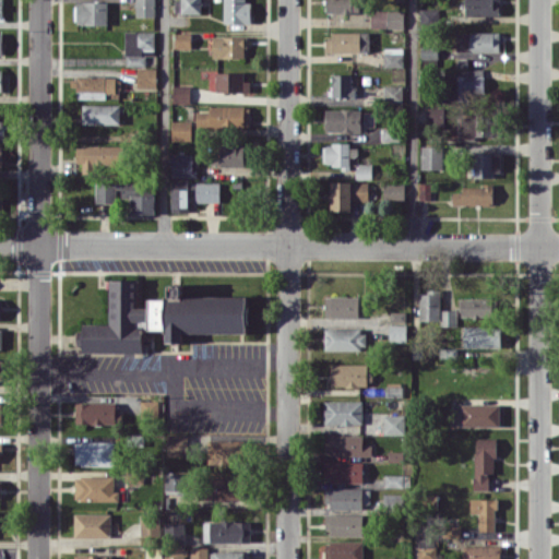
[(155,15),(154,0),(135,0),(135,15),(155,15)]
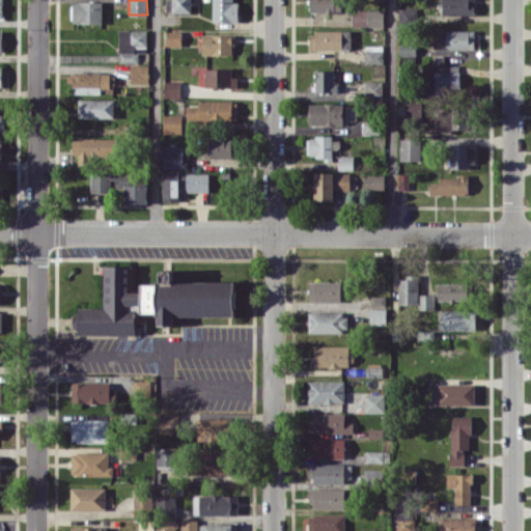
[(191,11),(191,0),(168,0),(168,11),(191,11)]
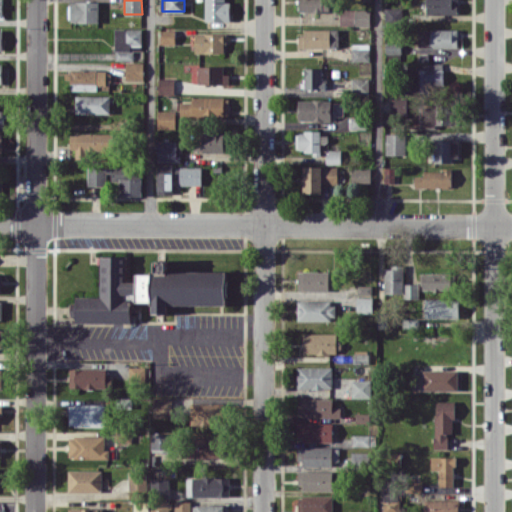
[(225,0),(204,0),(205,21),(230,21),(230,1),(225,1),(225,0)]
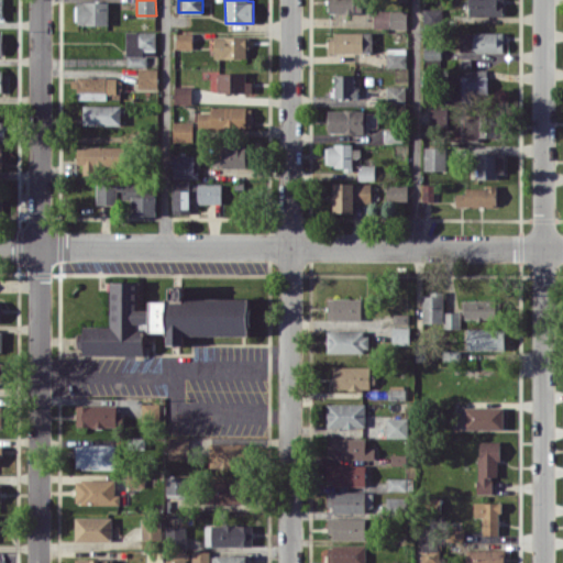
[(328,0),(328,13),(362,12),(361,0),(328,0)]
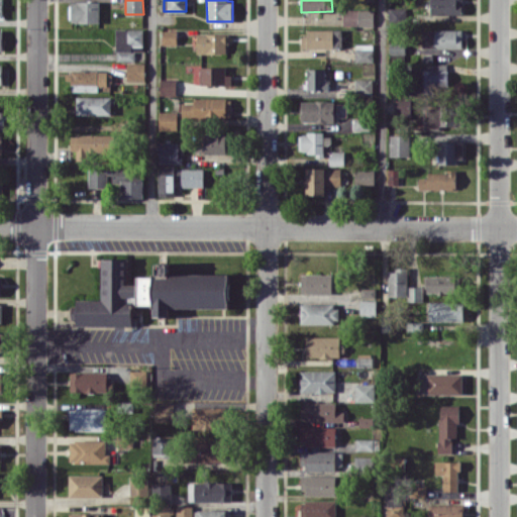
[(461,0),(430,0),(431,14),(462,14),(461,0)]
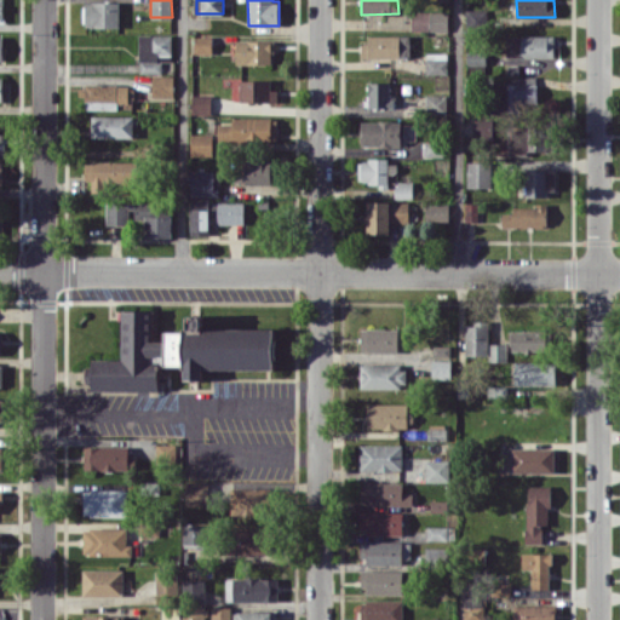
[(119,1),(85,1),(85,27),(120,27),(119,1)]
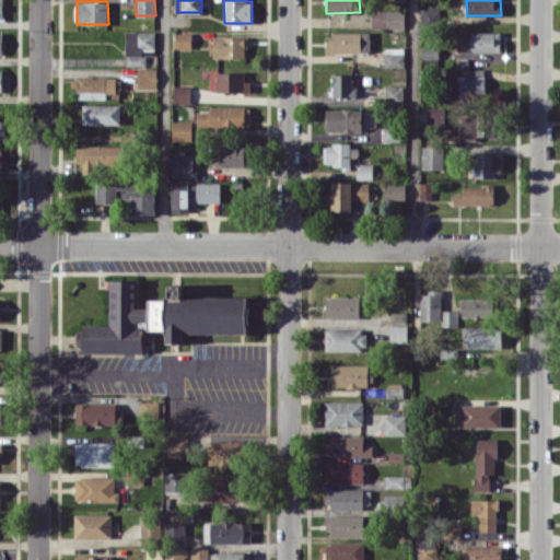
[(441,9),(421,8),(421,23),(440,24),(441,9)]
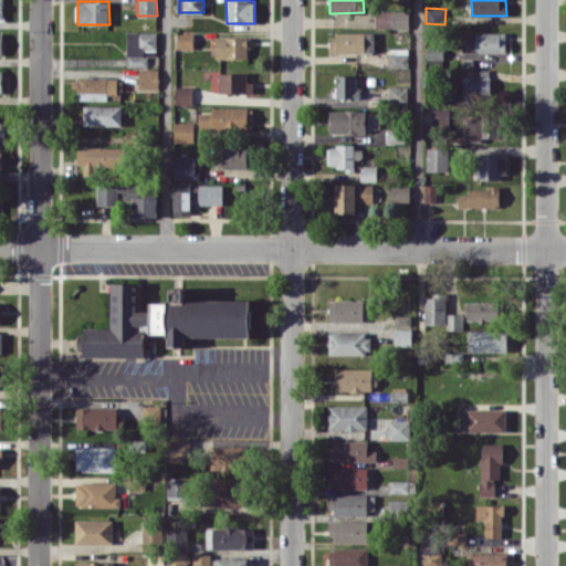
[(409,10),(376,10),(376,28),(409,28),(409,10)]
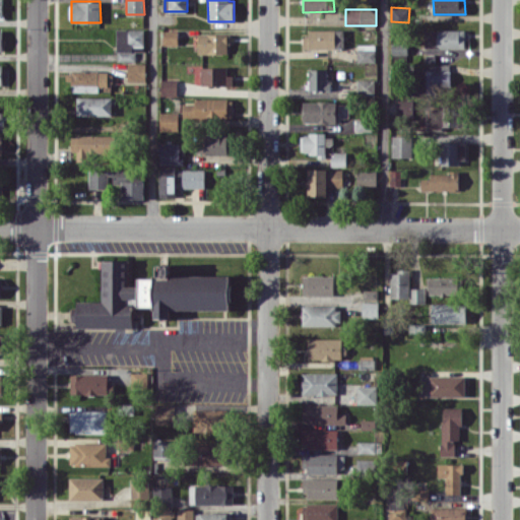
[(117,61),(134,61),(134,46),(144,47),(144,28),(117,28),(117,61)]
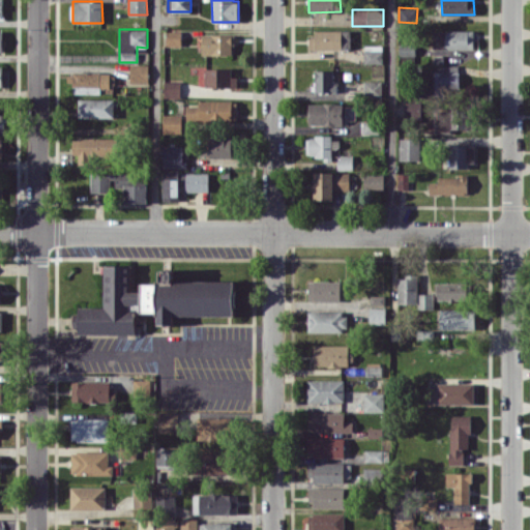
[(349,29),(311,30),(311,50),(350,49),(349,29)]
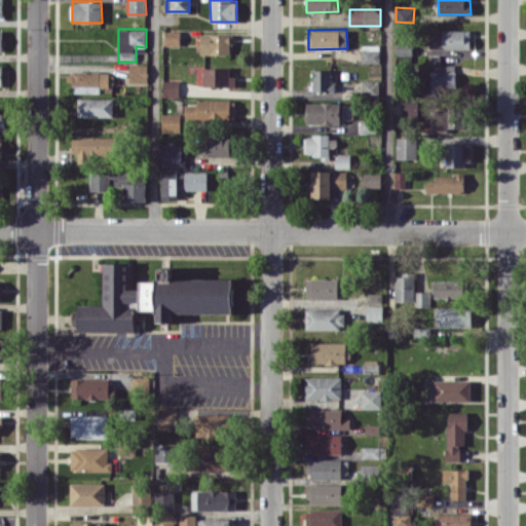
[(180,30),(164,30),(164,45),(180,45),(180,30)]
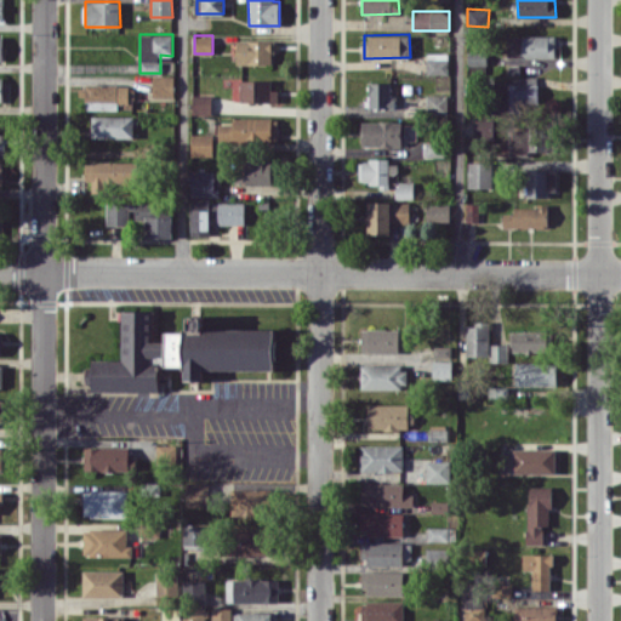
[(554,35),(507,35),(507,57),(556,56),(554,35)]
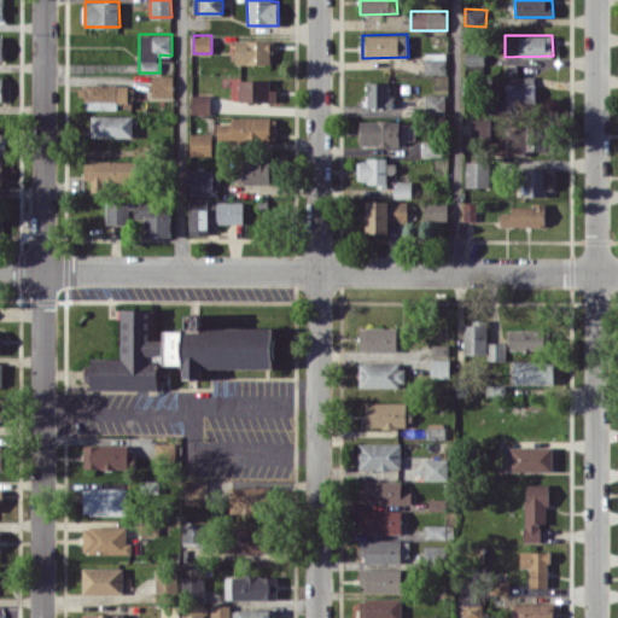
[(272,39),(235,40),(235,64),(272,63),(272,39)]
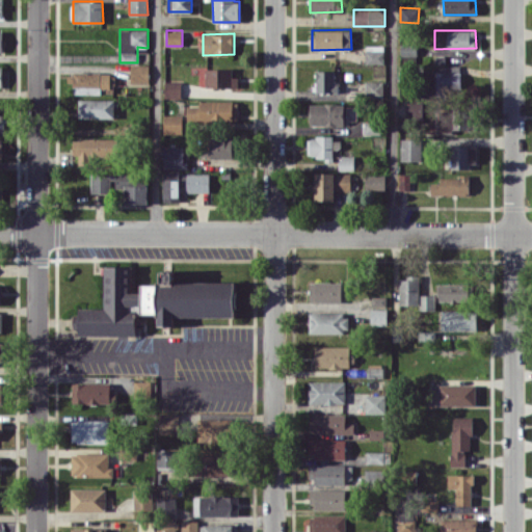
[(383,63),(384,46),(366,46),(365,63),(383,63)]
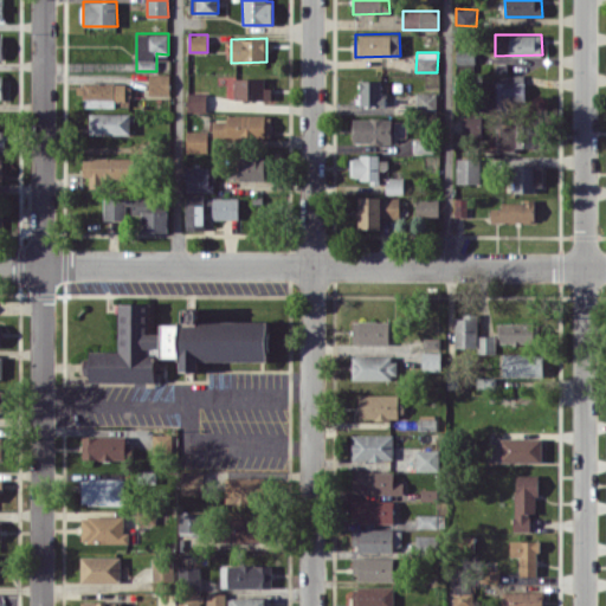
[(169,95),(169,72),(148,73),(149,95),(169,95)]
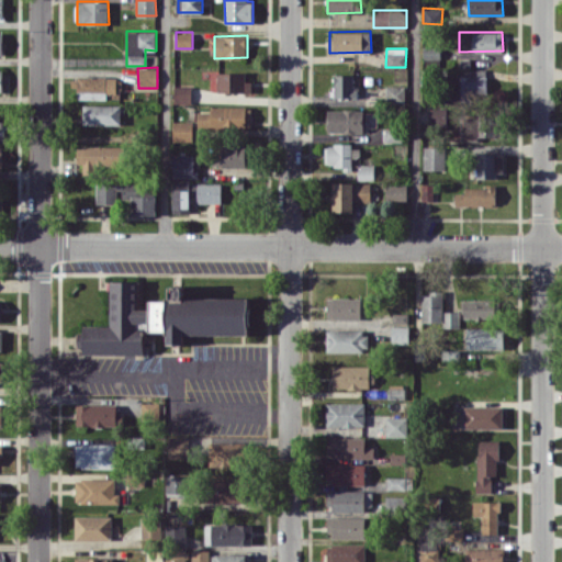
[(486,69),(469,69),(469,75),(450,76),(450,100),(487,99),(486,69)]
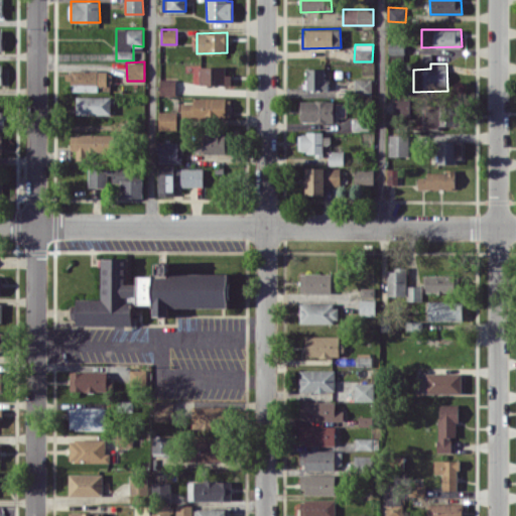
[(225,67),(200,67),(201,85),(231,85),(231,75),(225,75),(225,67)]
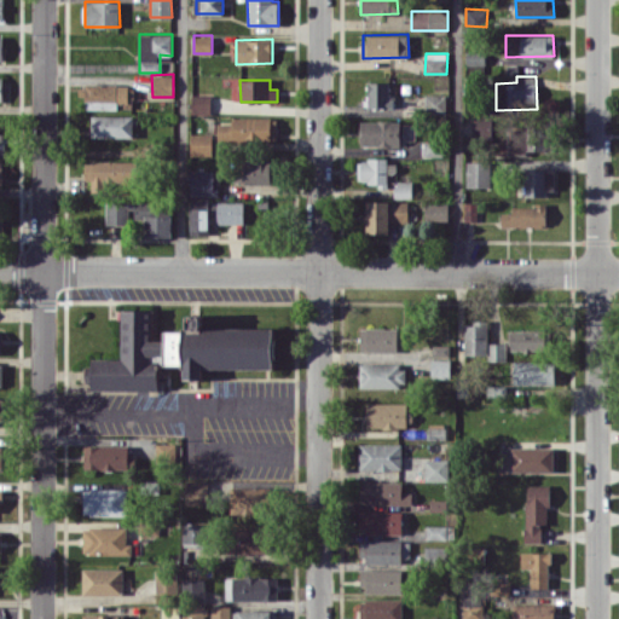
[(368,106),(394,108),(394,94),(388,94),(388,82),(368,82),(368,106)]
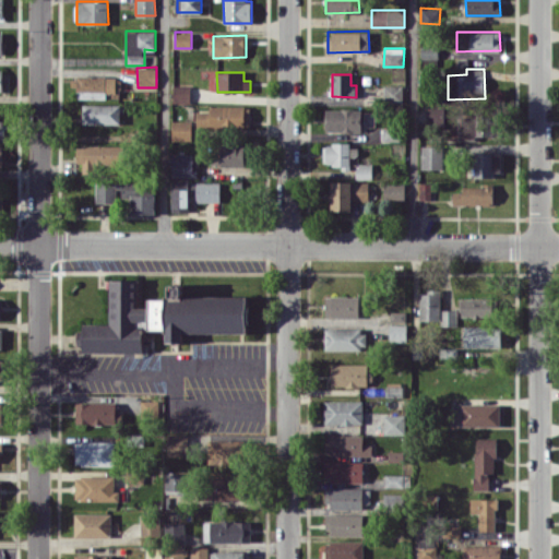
[(107,98),(107,92),(119,92),(119,76),(72,76),(72,86),(78,86),(76,98),(107,98)]
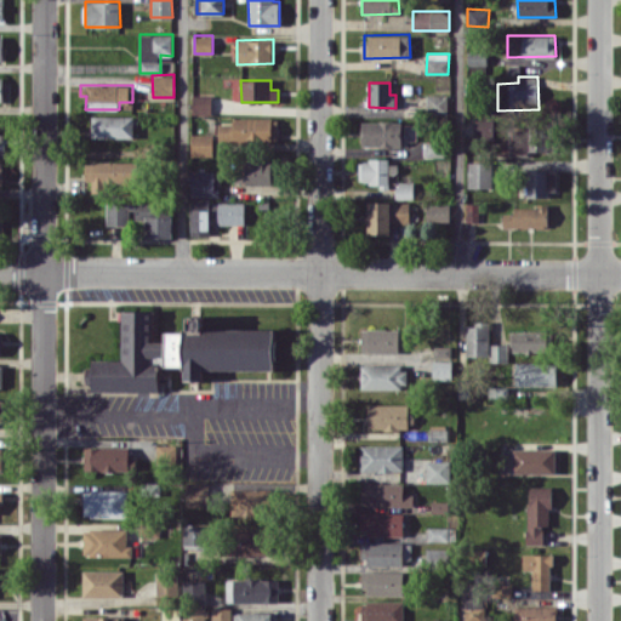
[(192,114),(211,114),(211,95),(192,95),(192,114)]
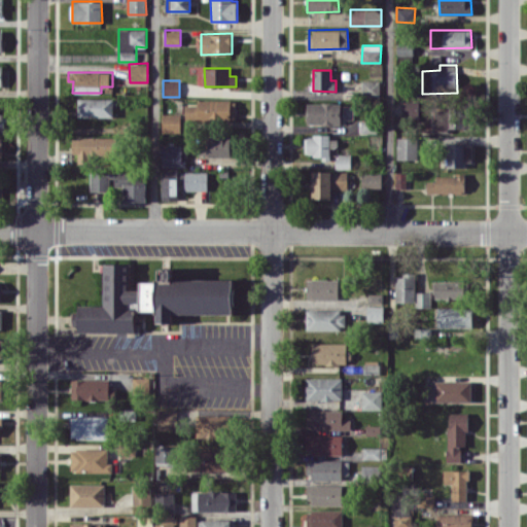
[(380,97),(380,80),(362,80),(362,97),(380,97)]
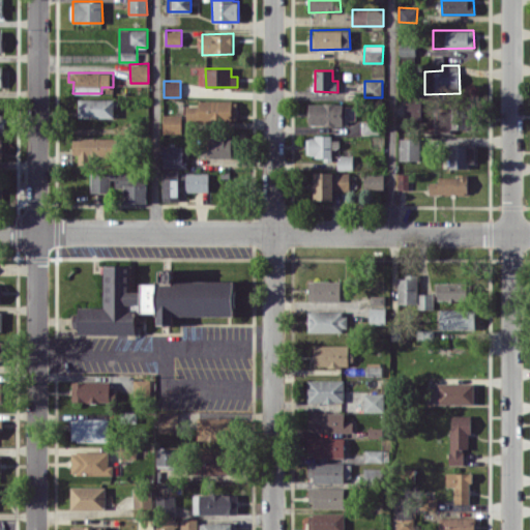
[(78,117),(116,117),(116,99),(79,98),(78,117)]
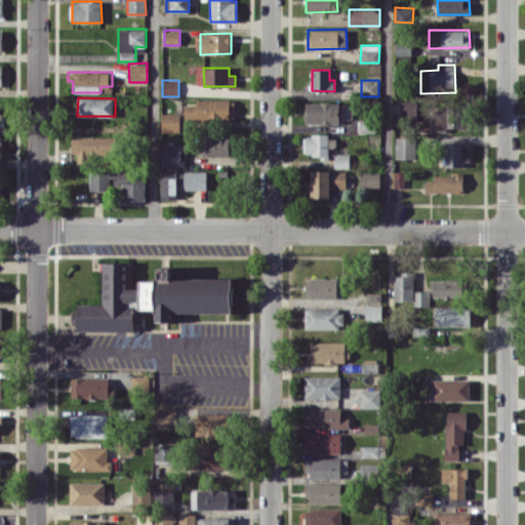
[(184,103),(185,119),(235,118),(235,98),(196,99),(196,103),(184,103)]
